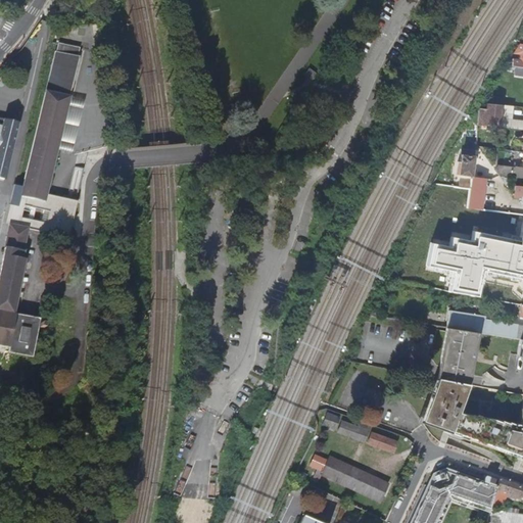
[(522,67),(522,41),(520,41),(513,52),(505,64),(522,67)]
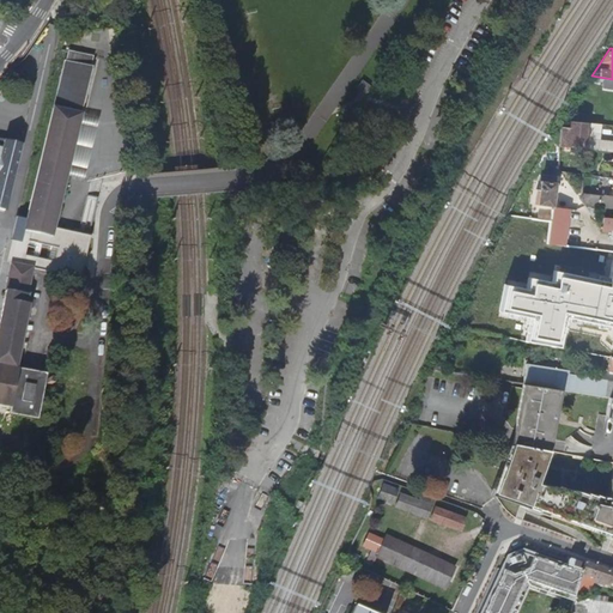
[(10,262),(0,313),(0,405),(10,407),(8,414),(37,419),(47,375),(13,369),(34,268),(80,279),(90,237),(52,228),(92,58),(67,52),(17,263),(10,262)]
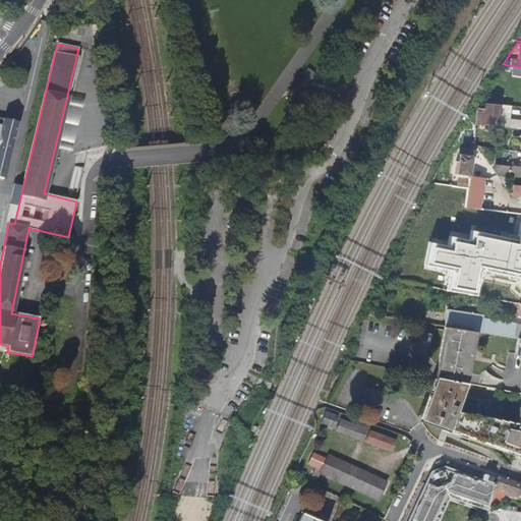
[(520,120),(511,120),(498,118),(500,105),(483,103),(483,108),(477,108),(475,124),(498,126),(520,128),(520,120)]
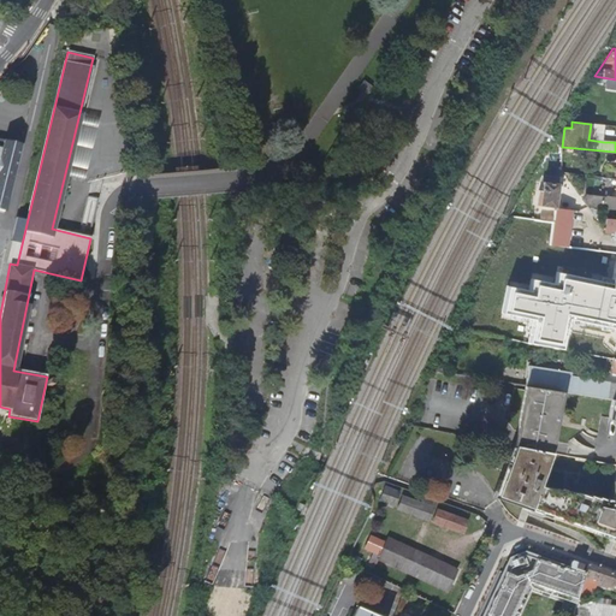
[(605,125),(591,124),(588,140),(604,142),(605,125)]
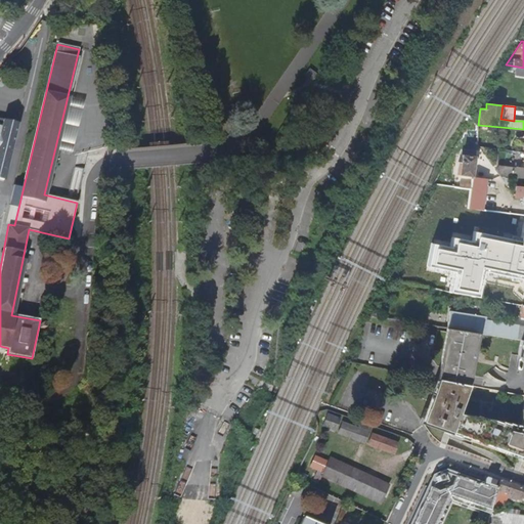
[(0,180),(5,182),(18,124),(2,120),(1,127),(0,126),(0,180)]
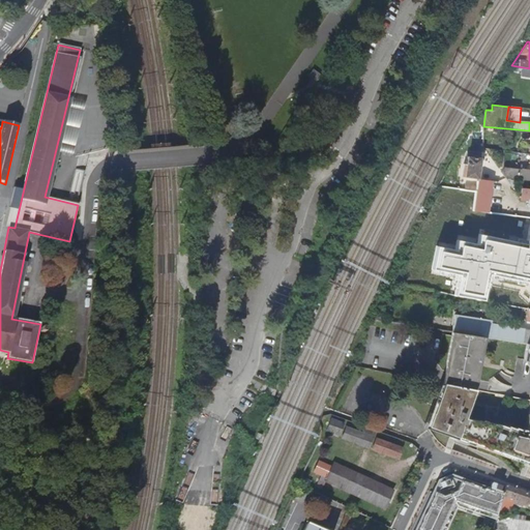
[(327,136),(324,141),(329,144),(332,139),(327,136)]
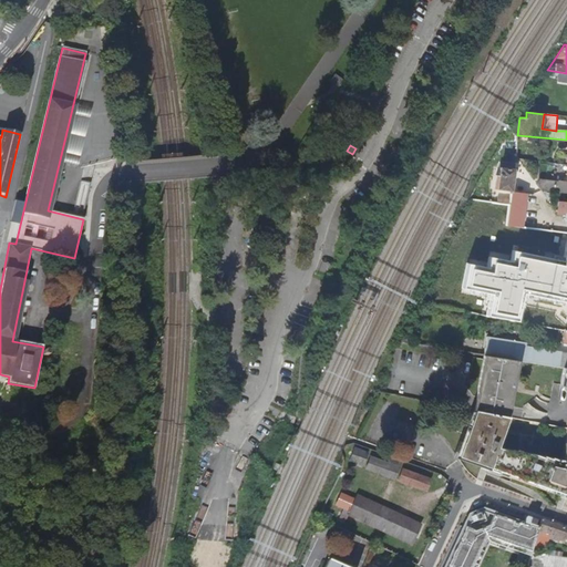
[(514,168),(500,167),(497,188),(511,189),(514,168)]
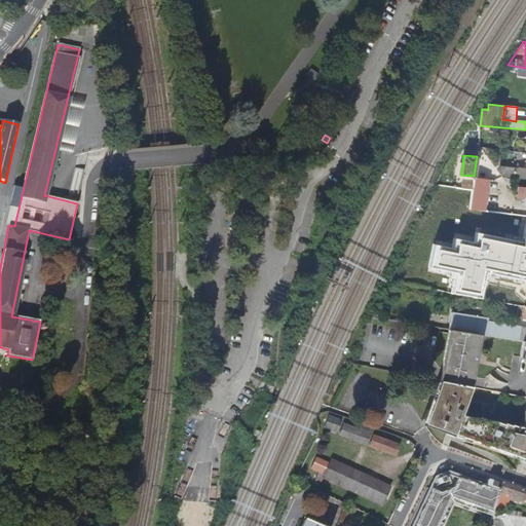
[(525,167),(500,165),(497,171),(500,175),(525,177),(525,167)]
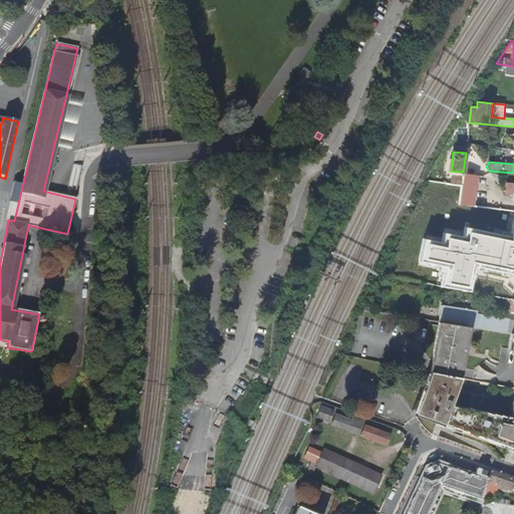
[(459,204),(473,206),(477,176),(466,174),(463,176),(462,186),(460,201),(459,204)]
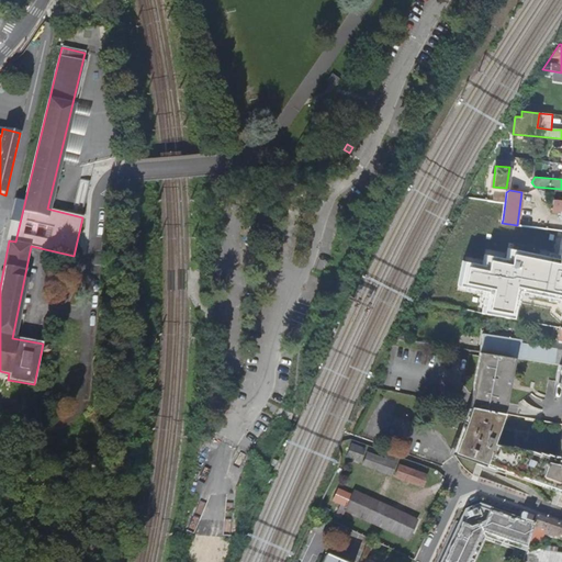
[(505,203),(487,200),(485,217),(503,220),(505,203)]
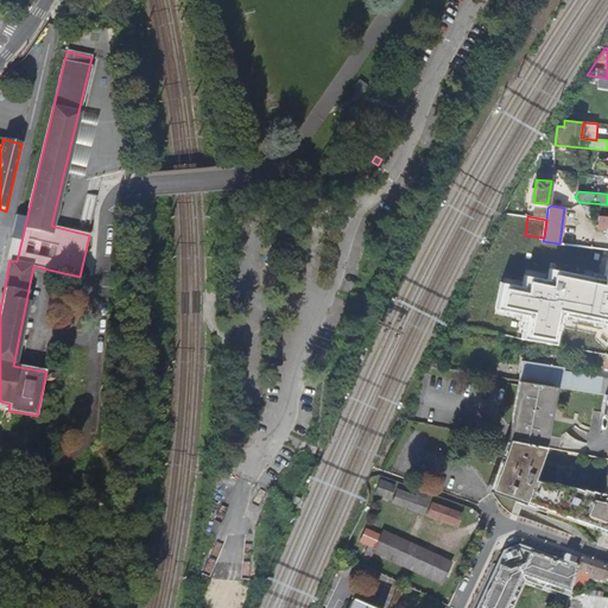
[(607,216),(599,216),(597,227),(600,229),(606,229),(606,239),(607,238),(607,216)]
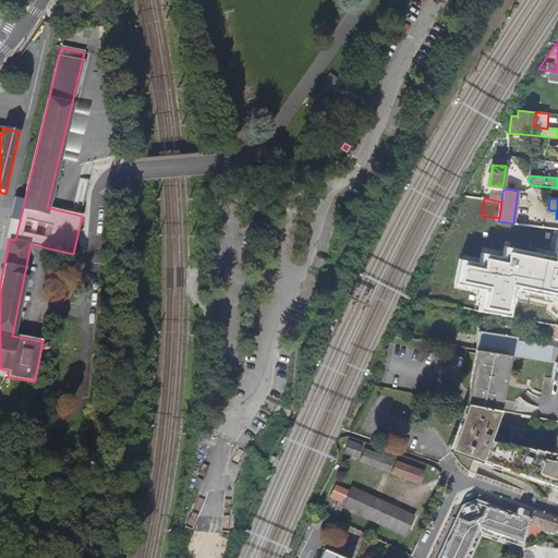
[(523,240),(532,226),(513,223),(498,221),(497,235),(523,240)]
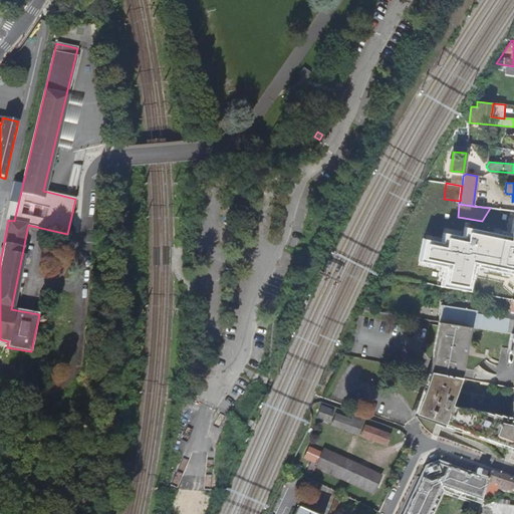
[(513,210),(501,209),(490,208),(482,221),(486,221),(483,235),(495,237),(500,234),(501,224),(513,226),(513,210)]
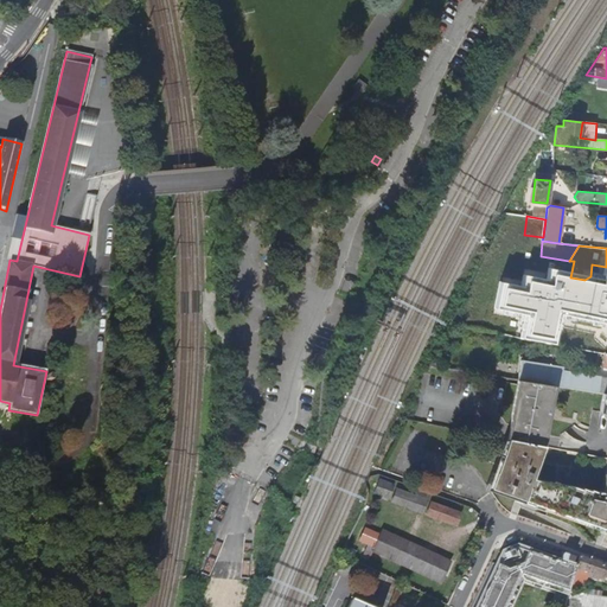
[(595,352),(606,353),(606,286),(594,285),(588,321),(582,320),(585,304),(545,295),(538,296),(521,325),(519,337),(595,352)]
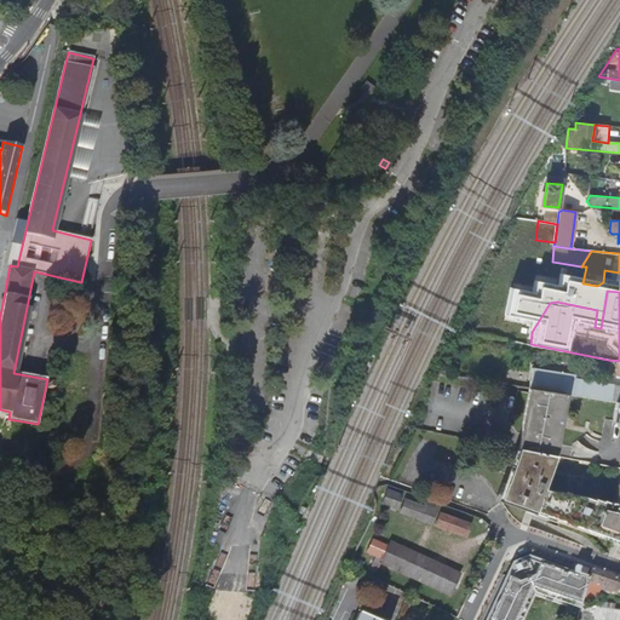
[(516,321),(532,332),(550,303),(529,300),(516,321)]
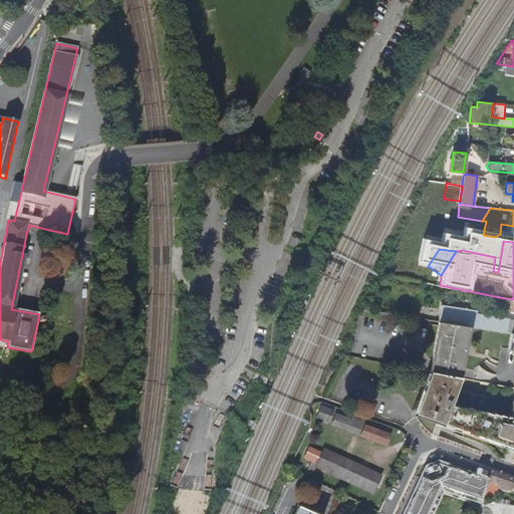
[(513,299),(504,298),(502,309),(513,311),(513,319),(502,318),(501,319),(501,320),(498,319),(498,321),(490,320),(490,316),(469,312),(469,310),(434,304),(431,320),(462,325),(463,325),(513,332),(513,299)]
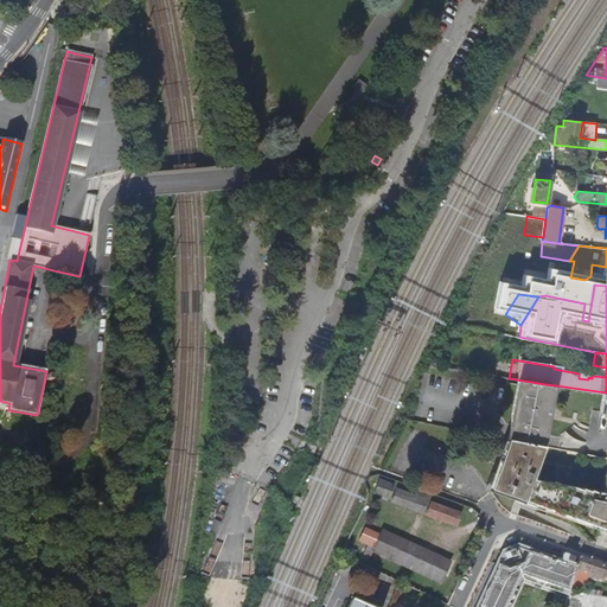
[(535,446),(545,384),(511,379),(500,430),(500,439),(535,446)]
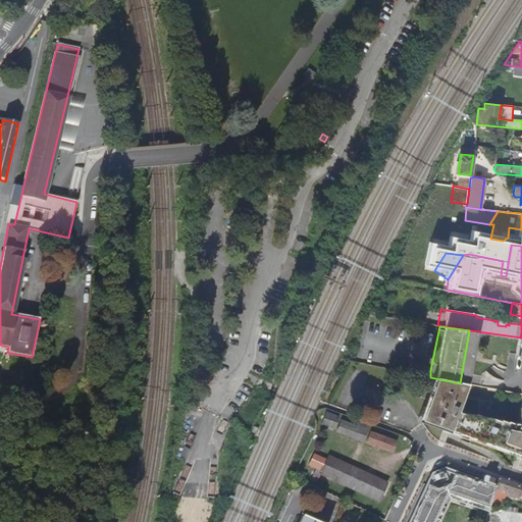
[(521,362),(521,365),(518,395),(521,395),(521,338),(513,337),(510,355),(520,355),(518,362),(521,362)]
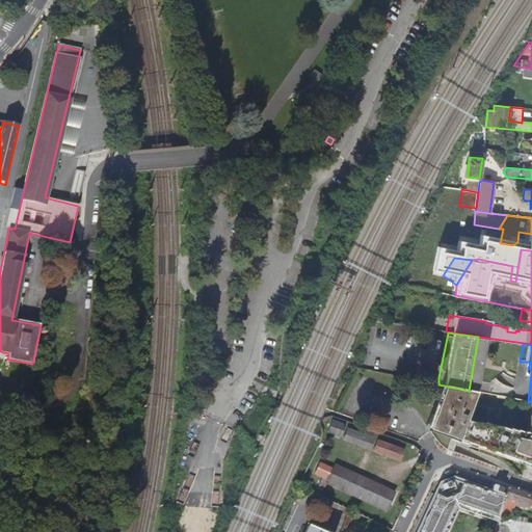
[(491,425),(459,420),(470,391),(469,391),(439,384),(423,428),(531,468),(531,402),(528,402),(527,402),(524,432),(517,430),(517,431),(510,428),(510,429),(503,427),(503,428),(491,424),(491,425)]
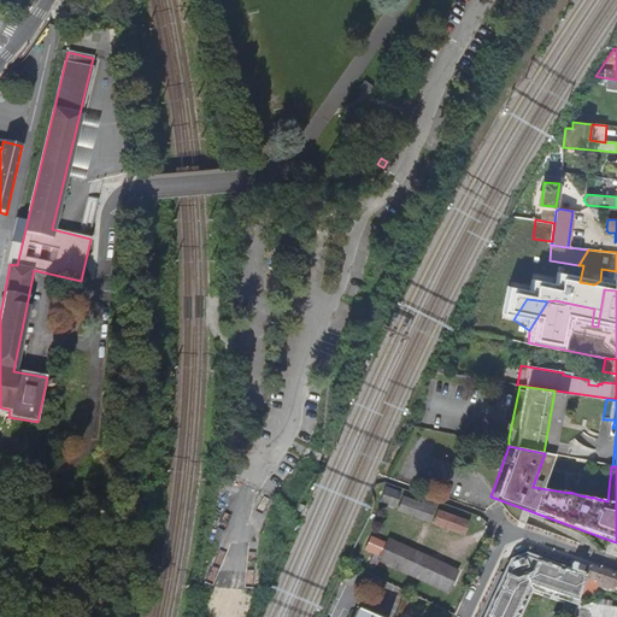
[(386,486),(380,500),(395,506),(400,492),(386,486)]
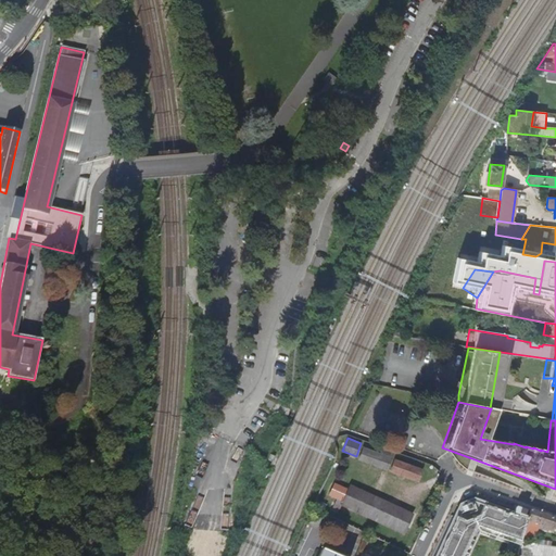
[(359,458),(387,469),(392,452),(381,449),(379,454),(363,447),(359,458)]
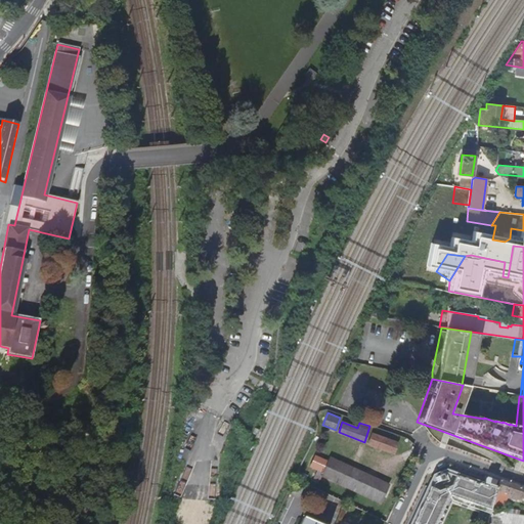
[(372,433),(368,443),(394,453),(398,443),(372,433)]
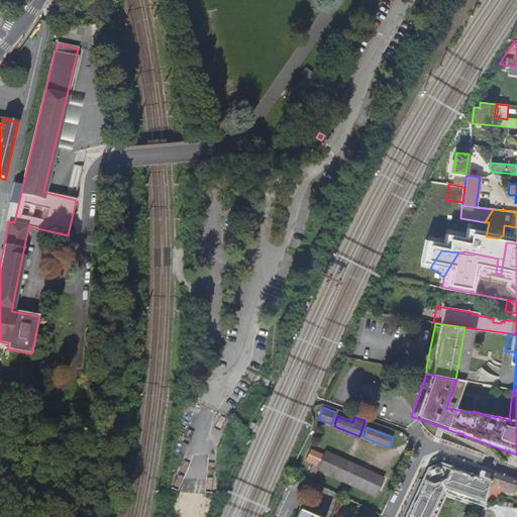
[(316,469),(374,496),(382,479),(324,452),(322,455),(310,449),(305,459),(313,462),(309,472),(314,474),(316,469)]
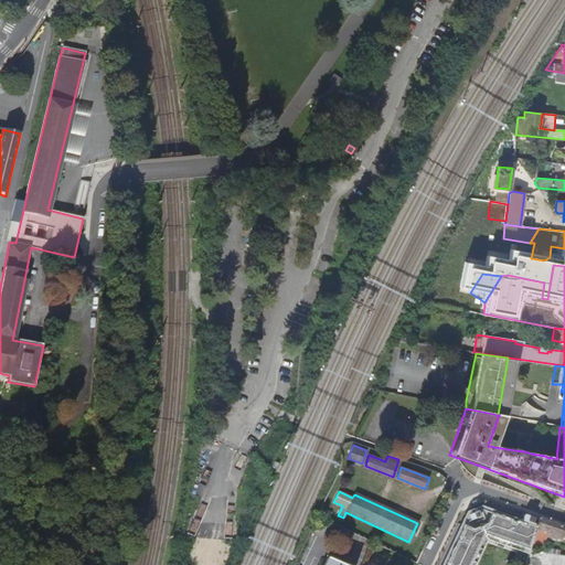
[(467,514),(443,564),(471,564),(486,537),(524,553),(525,550),(529,543),(534,525),(528,523),(529,520),(493,508),(492,511),(481,508),(467,514)]
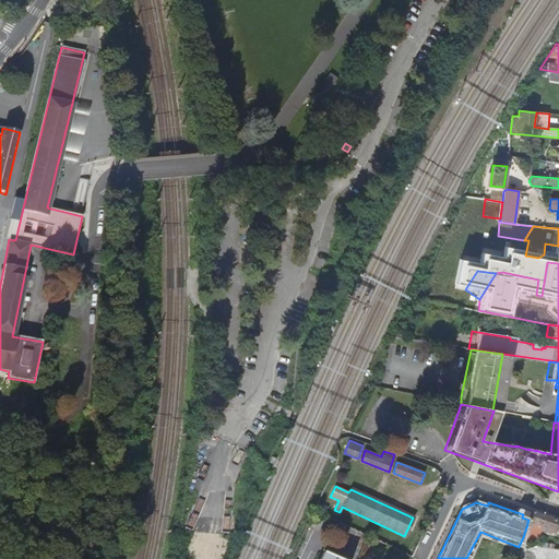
[(558,521),(531,512),(528,520),(523,537),(534,539),(539,525),(543,526),(542,531),(548,533),(548,531),(552,533),(554,531),(558,533),(558,521)]
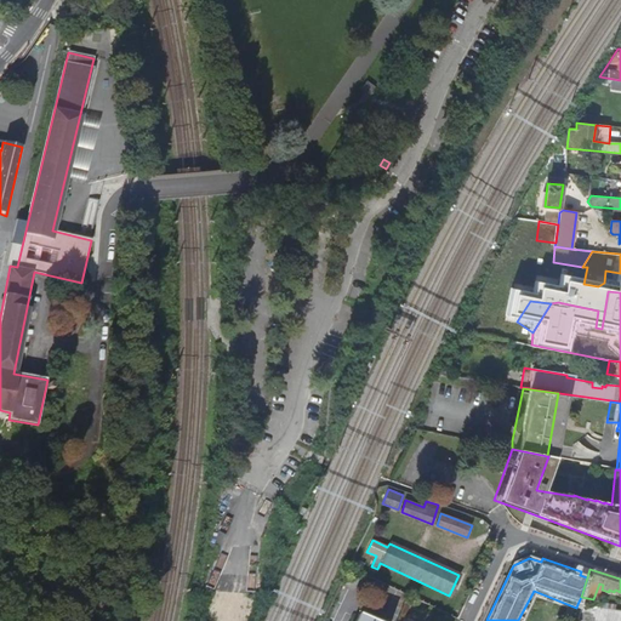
[(359,577),(351,573),(345,584),(354,588),(359,577)]
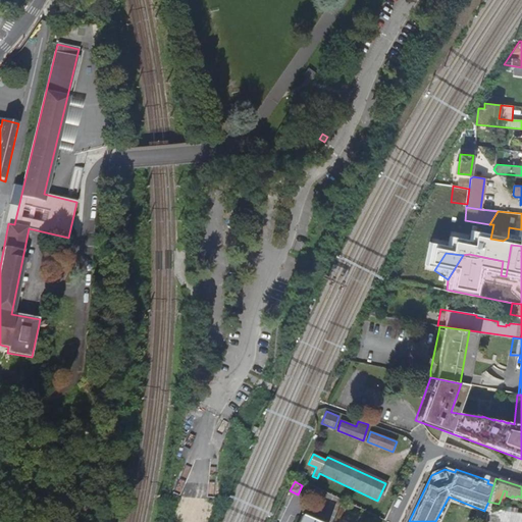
[(484,511),(481,521),(494,521),(496,521),(499,521),(521,521),(521,514),(513,513),(502,511),(485,508),(484,511)]
